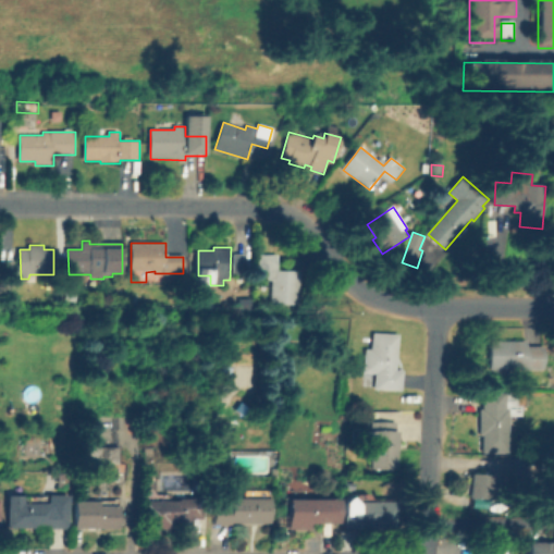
[(247,255),(247,275),(234,275),(235,255),(247,255)]
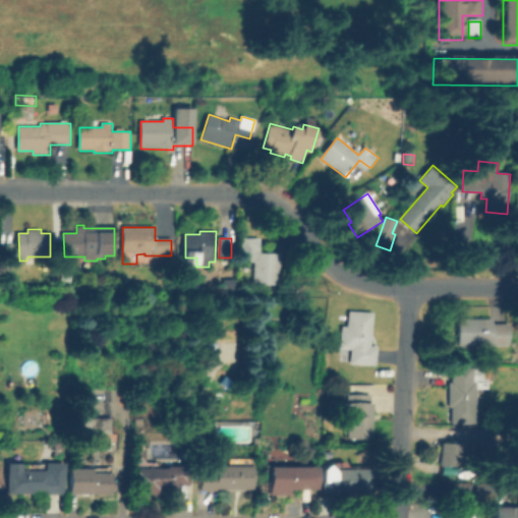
[(283,254),(283,285),(255,285),(255,263),(242,263),(243,239),(260,239),(260,253),(283,254)]
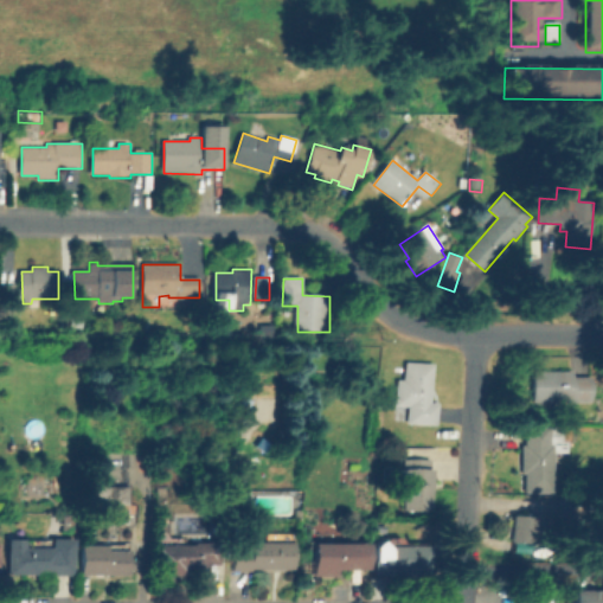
[(0,284),(18,284),(18,308),(0,308),(0,284)]
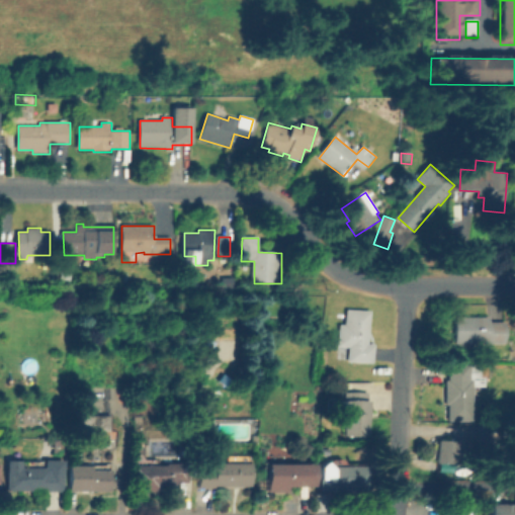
[(63,285),(63,264),(73,264),(73,285),(63,285)]
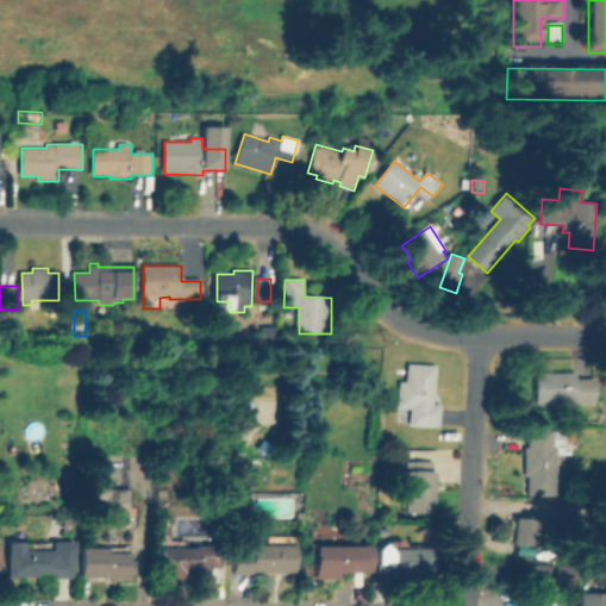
[(437,367),(435,406),(443,407),(442,429),(412,426),(413,408),(400,407),(401,383),(407,383),(408,366),(437,367)]
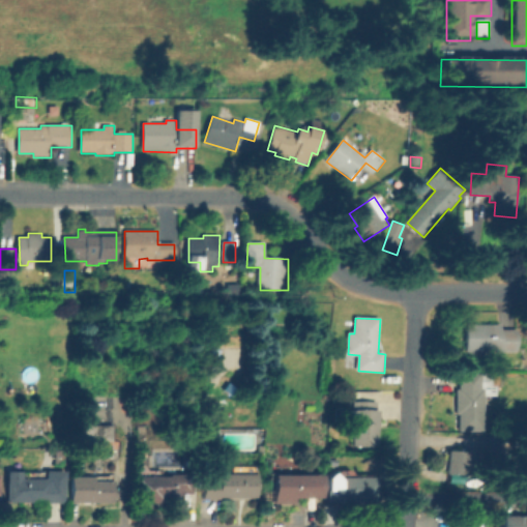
[(517,330),(518,352),(467,352),(466,325),(500,325),(500,330),(517,330)]
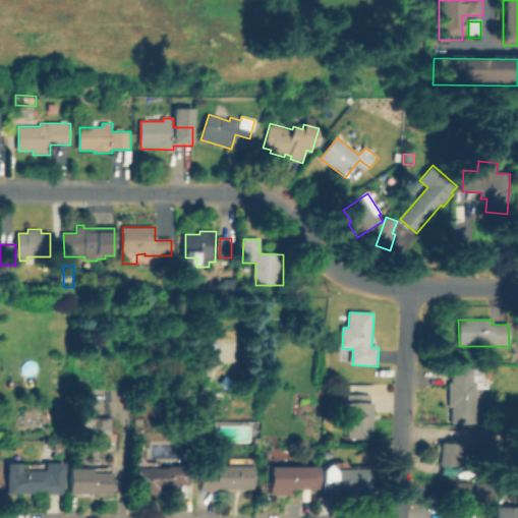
[(477,390),(477,423),(451,424),(450,383),(454,383),(454,368),(490,367),(491,390),(477,390)]
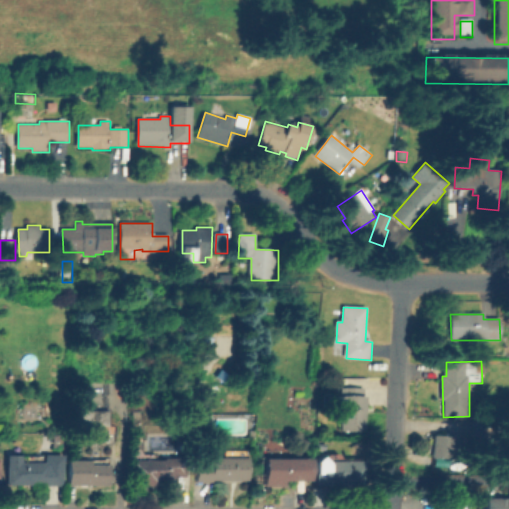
[(348,386),(348,376),(368,377),(368,387),(348,386)]
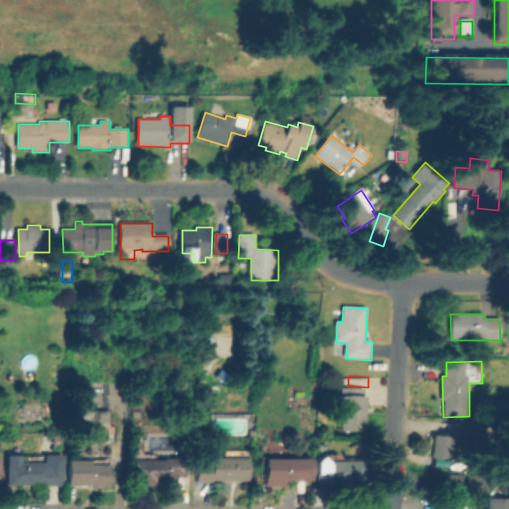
[(365,389),(366,431),(343,432),(343,413),(336,413),(336,397),(343,397),(342,389),(365,389)]
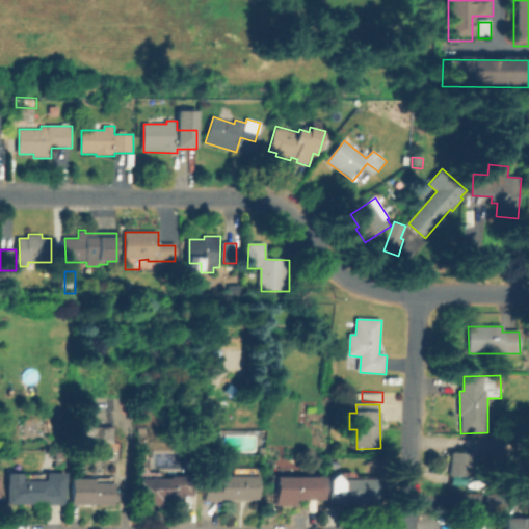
[(81,446),(81,426),(117,426),(116,446),(81,446)]
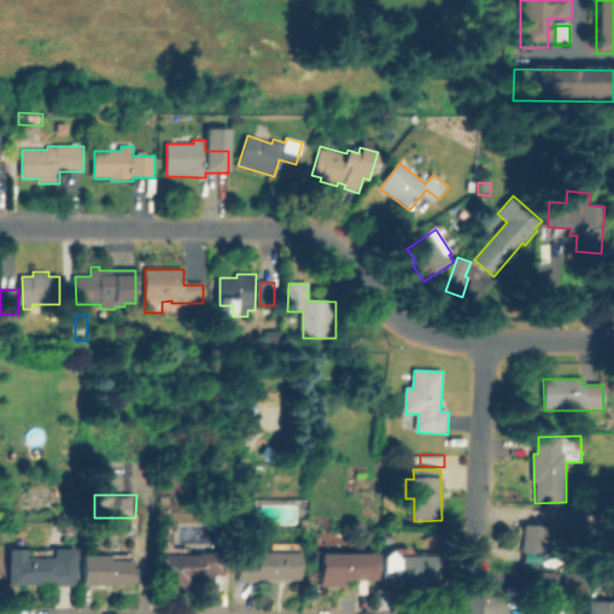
[(64,549),(64,525),(77,525),(77,549),(64,549)]
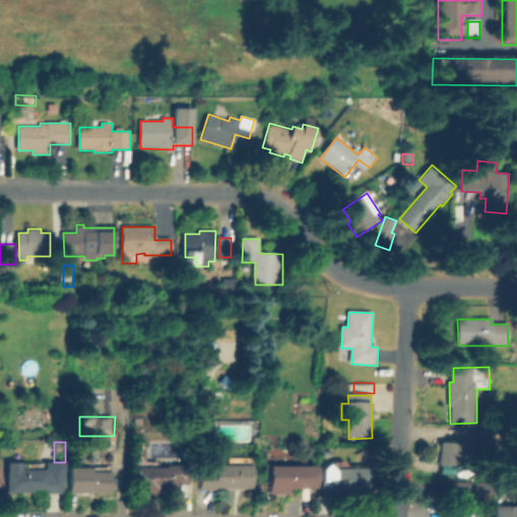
[(462,443),(461,465),(442,465),(442,443),(462,443)]
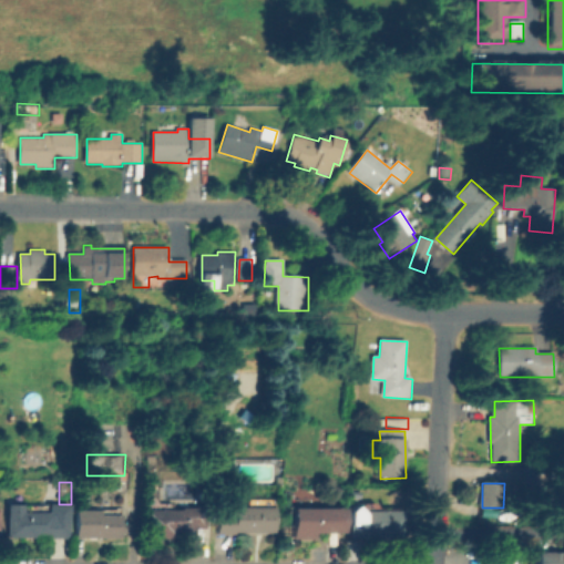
[(270,501),(270,509),(275,509),(275,533),(218,534),(218,516),(234,516),(234,509),(242,509),(242,501),(270,501)]
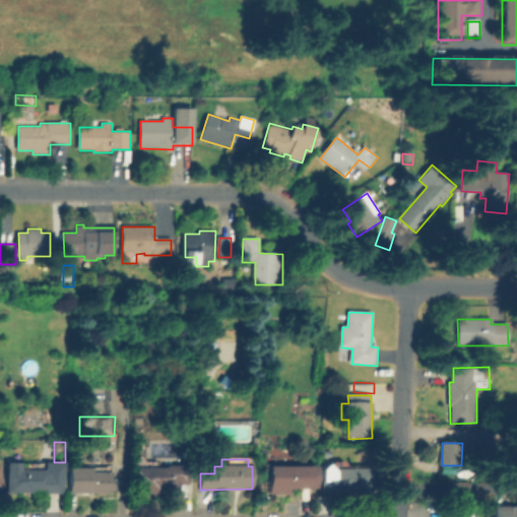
[(64,476),(64,496),(47,496),(47,492),(35,492),(35,494),(9,494),(8,463),(21,463),(22,470),(50,470),(50,476),(64,476)]
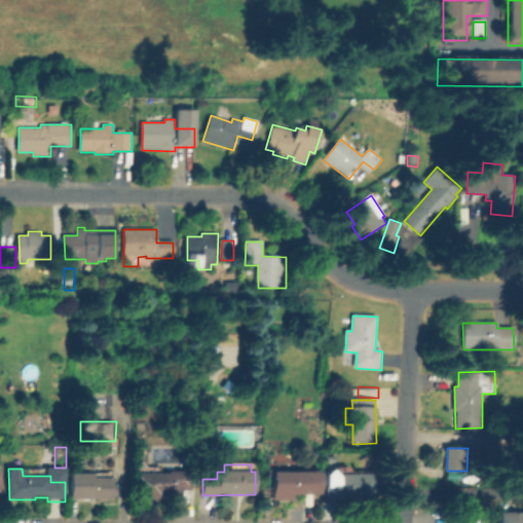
[(191,472),(191,491),(180,491),(180,496),(164,496),(163,500),(135,500),(135,474),(167,474),(167,472),(191,472)]
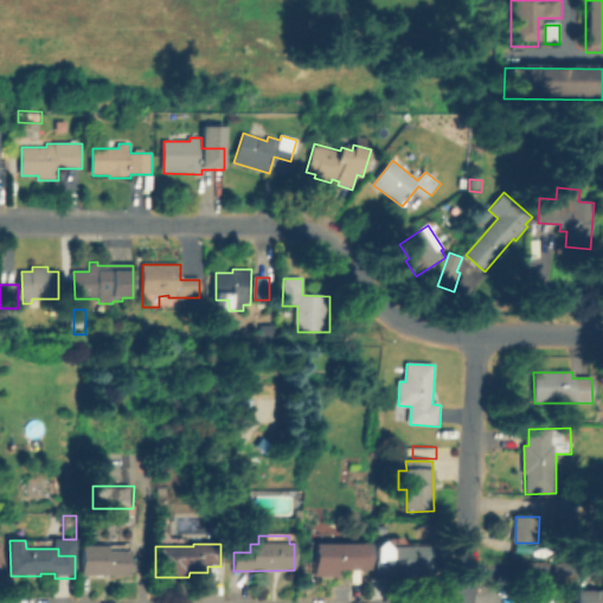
[(369,544),(369,571),(339,571),(339,578),(315,579),(314,545),(369,544)]
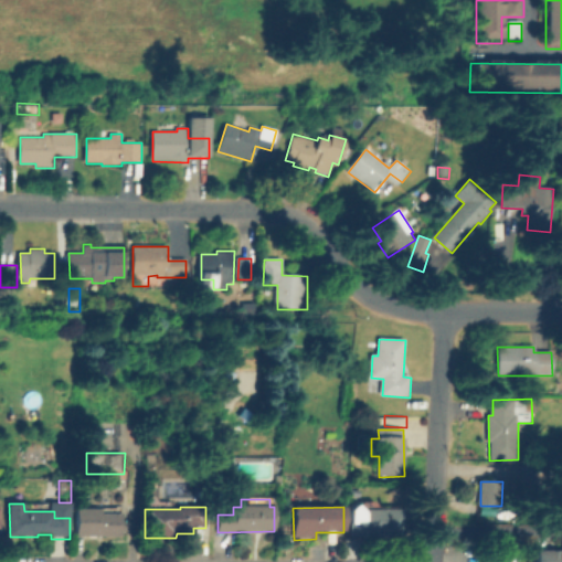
[(126,522),(126,532),(122,532),(122,537),(78,537),(77,510),(102,510),(102,513),(122,513),(122,522),(126,522)]
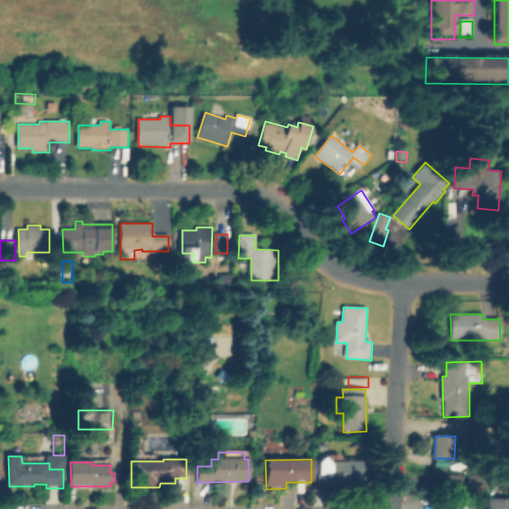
[(365,462),(365,485),(332,484),(332,486),(317,486),(317,468),(328,468),(328,462),(365,462)]
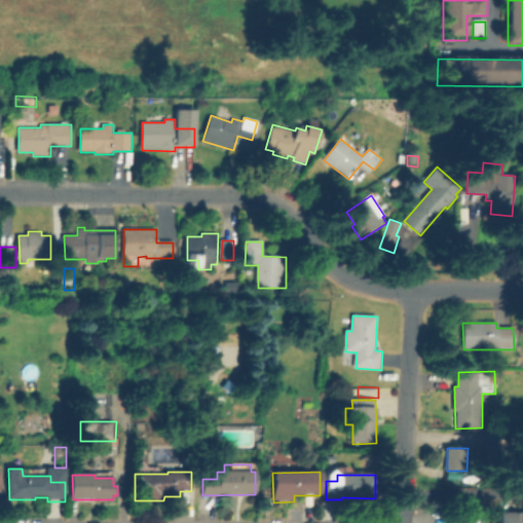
[(443,515),(440,521),(442,522),(445,522),(452,508),(442,502),(439,508),(437,507),(435,511),(443,515)]
